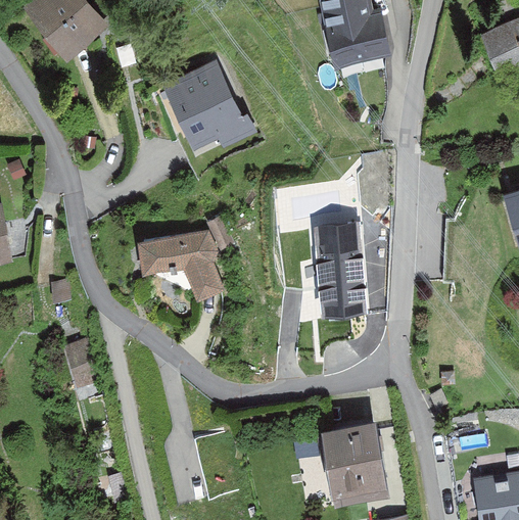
[(87,0),(29,0),(20,6),(63,60),(107,26),(87,0)]
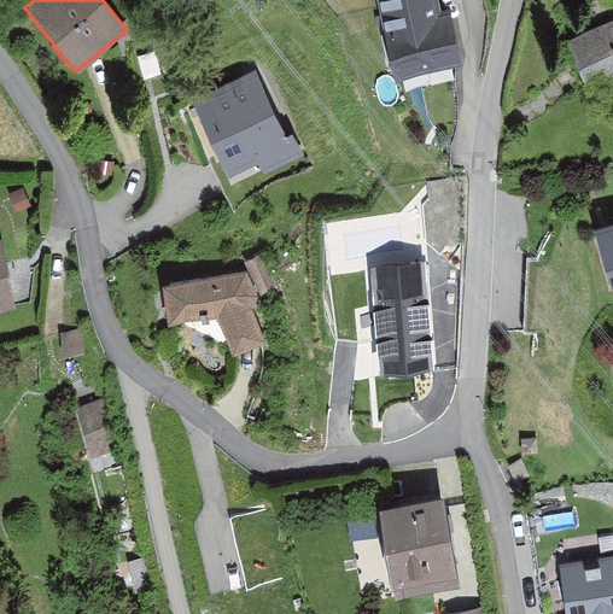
[(448,0),(373,0),(391,82),(462,68),(448,0)]
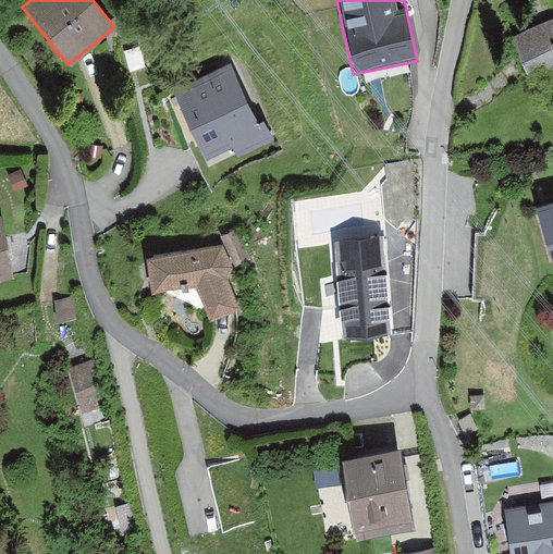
[(552,19),(512,36),(530,82),(552,72),(552,19)]
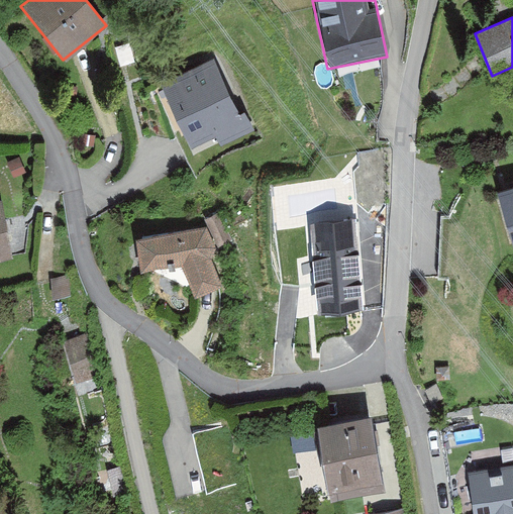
[(211,58),(159,85),(190,147),(213,135),(218,145),(248,130),(211,58)]
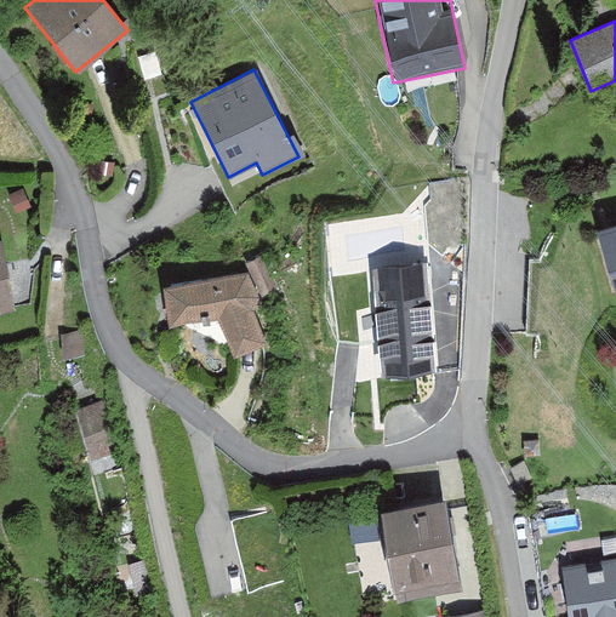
[(615,222),(597,228),(615,290),(615,222)]
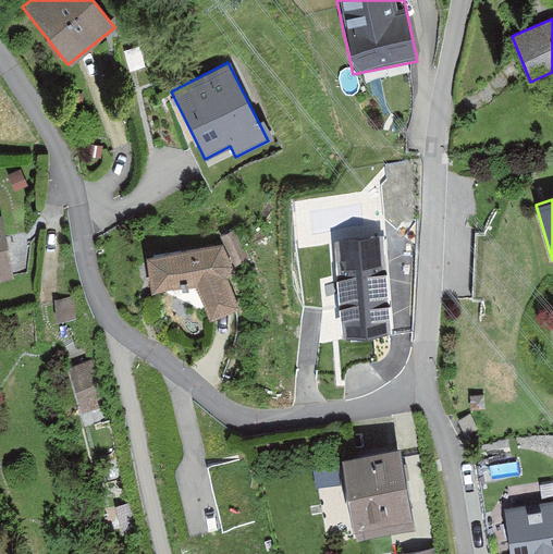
[(2,218),(0,218),(0,285),(14,283),(2,218)]
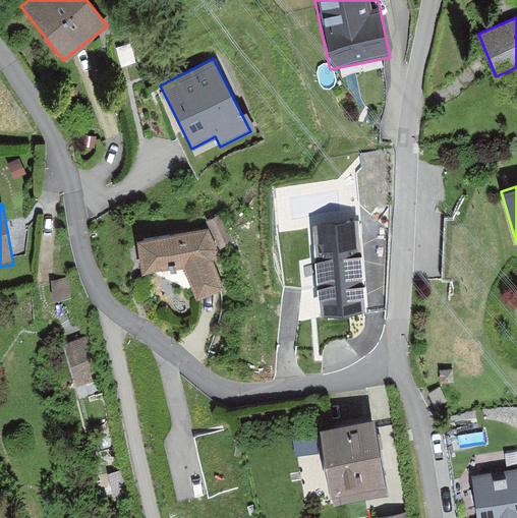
[(220,215),(207,221),(219,247),(231,241),(220,215)]
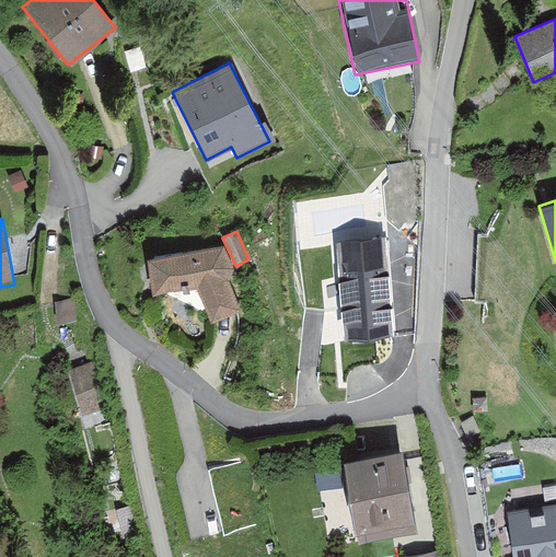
[(380,242),(332,246),(340,345),(389,340),(380,242)]
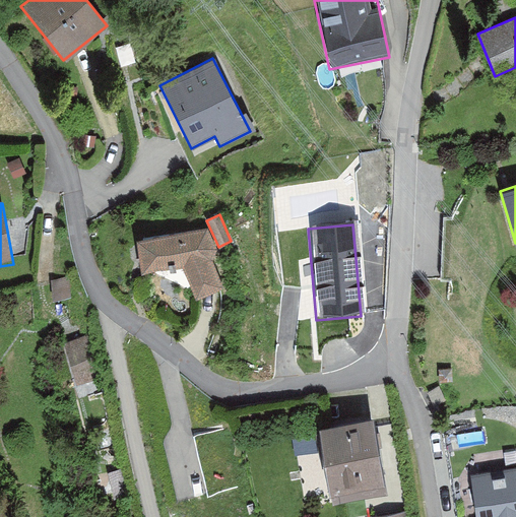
[(205,229),(135,238),(139,272),(182,267),(195,299),(221,287),(211,261),(214,247),(205,229)]
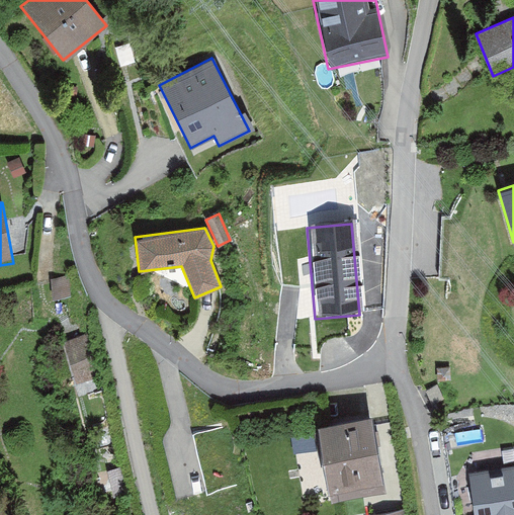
[(369,412),(315,421),(328,500),(381,492),(369,412)]
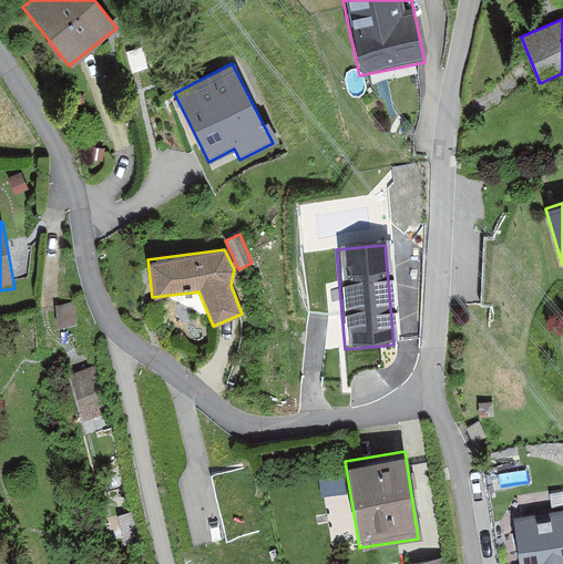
[(321,496),(338,496),(339,460),(321,460),(321,496)]
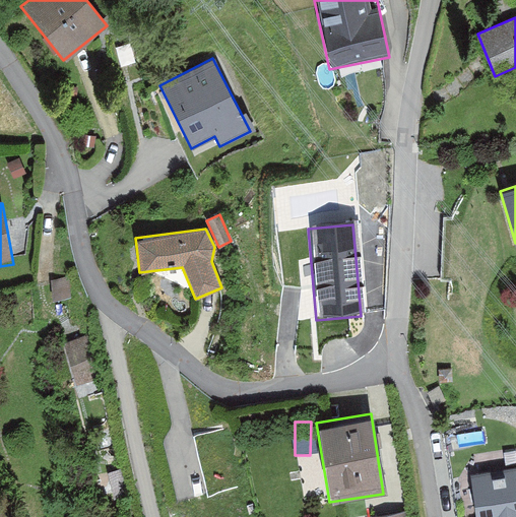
[(515,516),(515,464),(466,472),(473,516),(515,516)]
